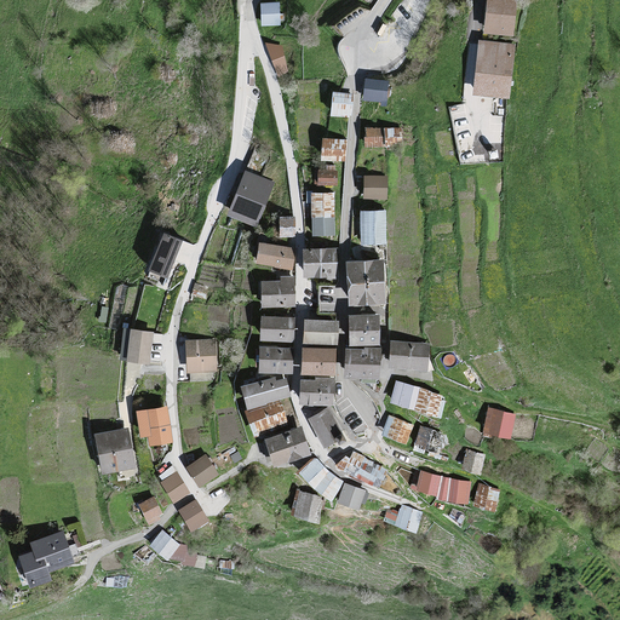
[(515,0),(484,0),(483,34),(512,36),(515,0)]
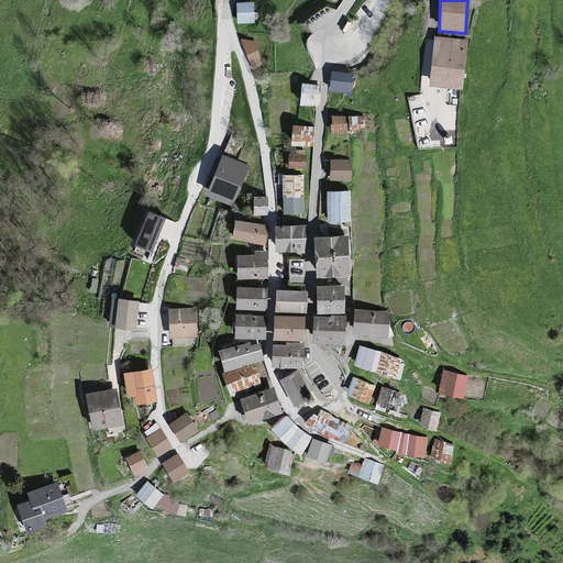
[(253,3),(234,4),(236,26),(255,25),(253,3)]
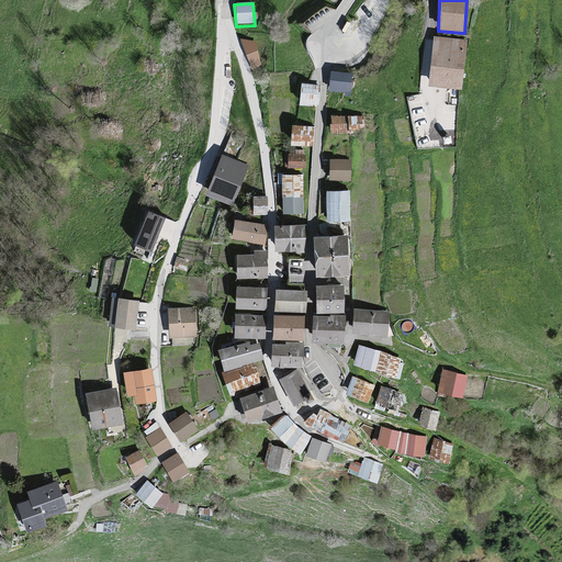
[(465,42),(434,38),(428,89),(461,92),(465,42)]
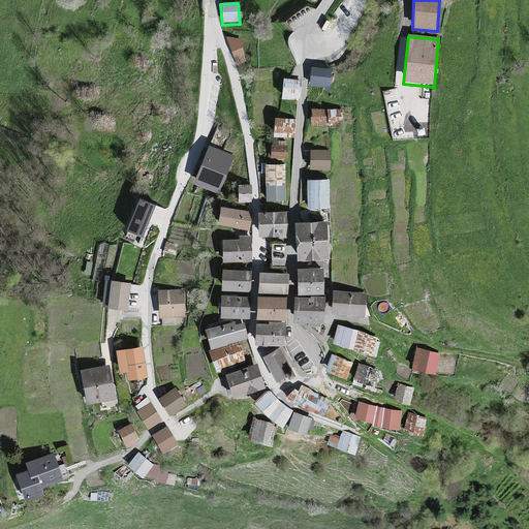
[(242,39),(228,37),(240,64),(246,61),(242,39)]
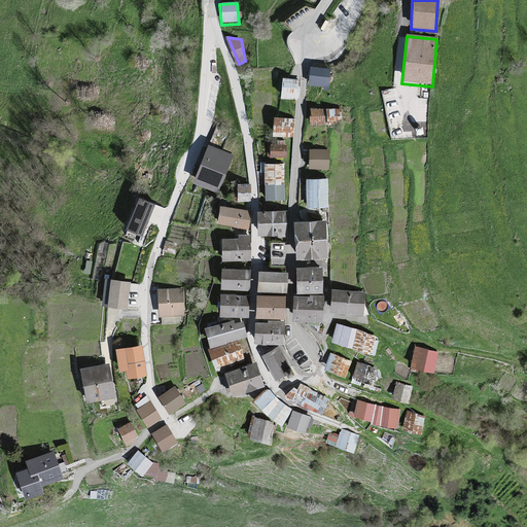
[(330,70),(310,69),(309,86),(329,88),(330,70)]
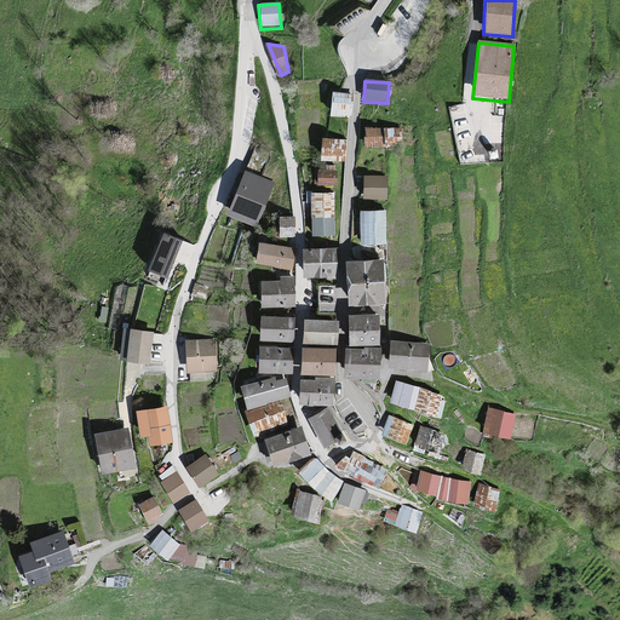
[(351,96),(331,93),(328,116),(349,119),(351,96)]
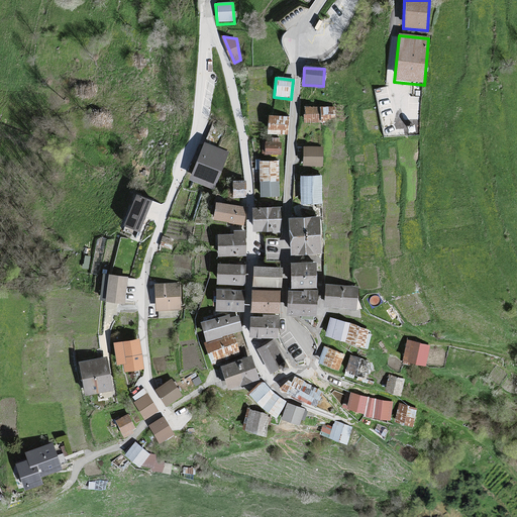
[(334,108),(303,108),(303,124),(334,124),(334,108)]
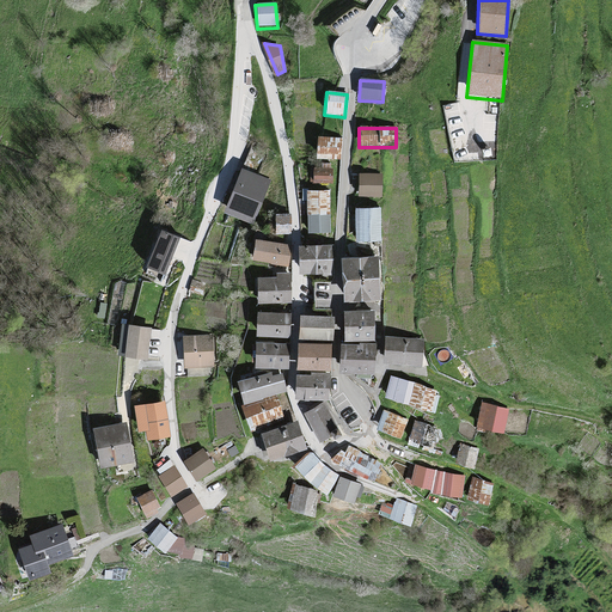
[(341,138),(316,136),(314,159),(340,160),(341,138)]
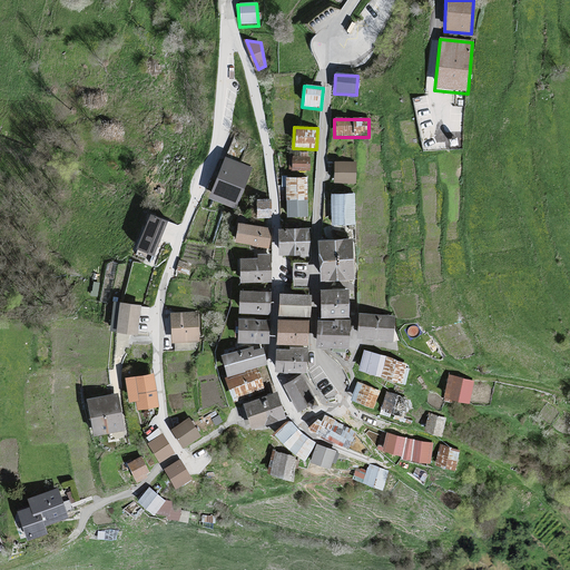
[(310,156),(291,156),(291,170),(308,172),(310,156)]
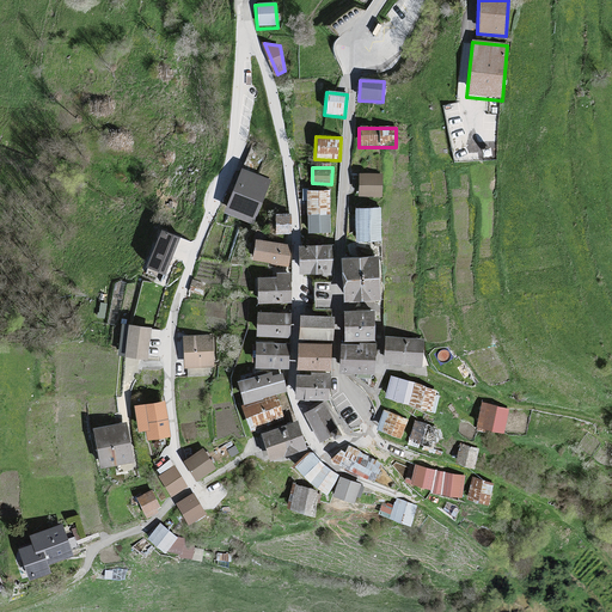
[(271,181),(242,169),(224,213),(254,225),(271,181)]
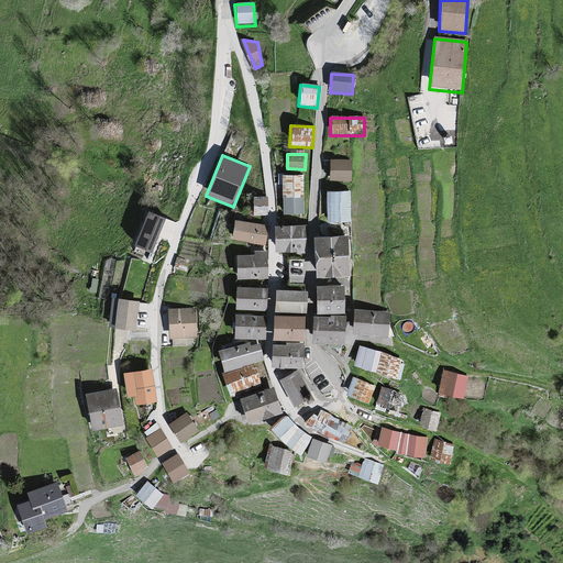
[(350,161),(328,161),(328,181),(350,181),(350,161)]
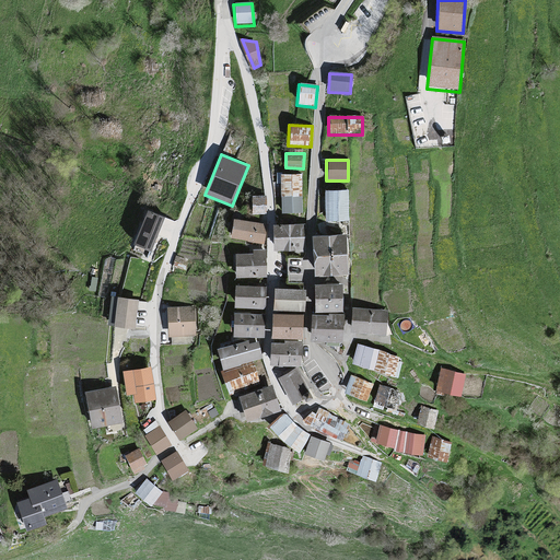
[(301,174),(279,175),(279,214),(302,214),(301,174)]
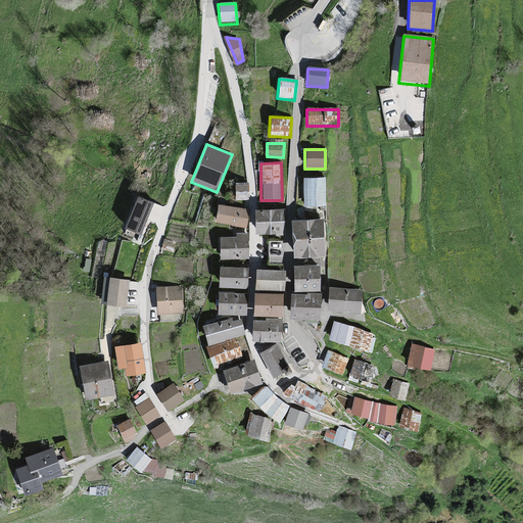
[(325,178),(301,179),(302,207),(326,206),(325,178)]
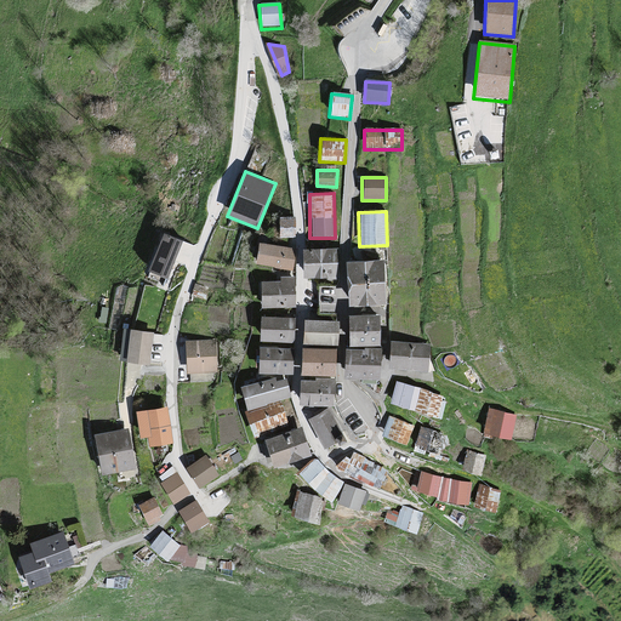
[(294,217),(278,218),(279,240),(295,239),(294,217)]
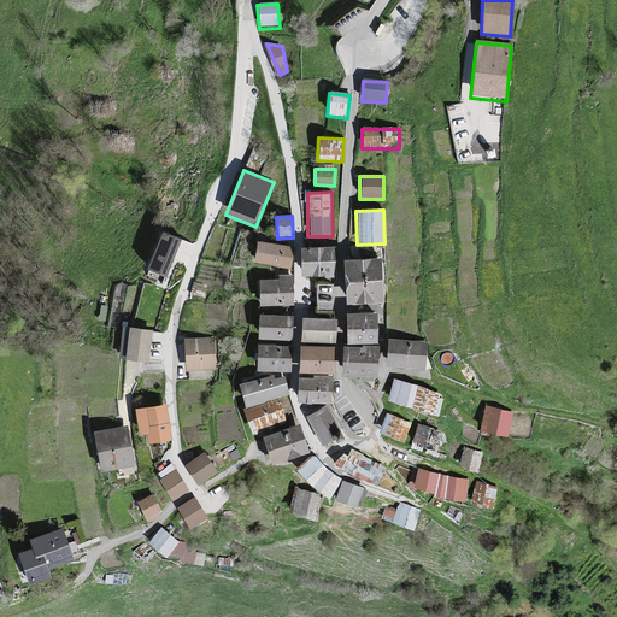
[(180,240),(159,234),(147,271),(168,277),(180,240)]
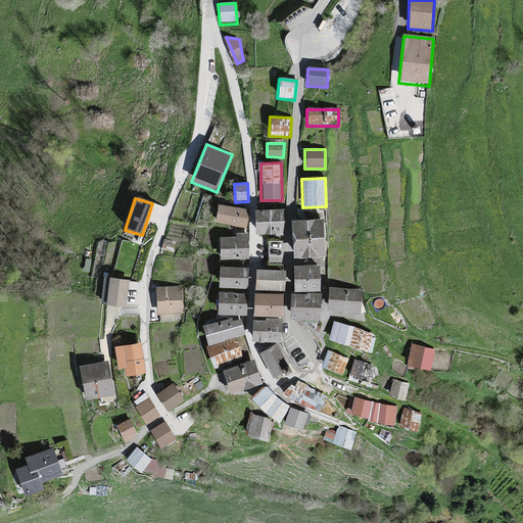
[(248,209),(219,204),(215,224),(245,229),(248,209)]
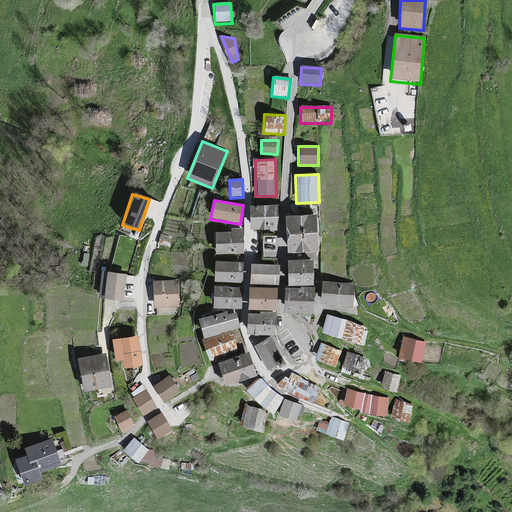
[(275,206),(249,206),(249,229),(275,229),(275,206)]
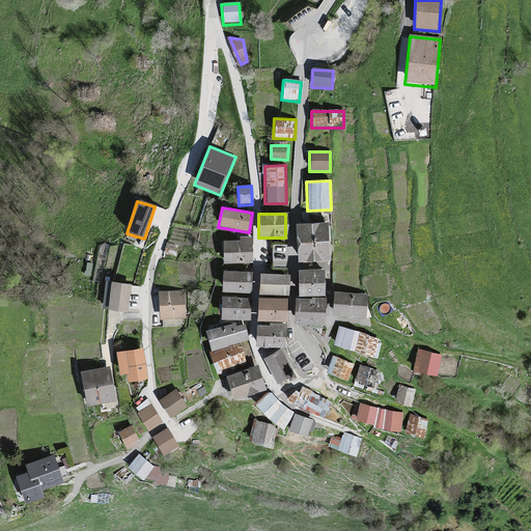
[(326,223),(295,225),(298,262),(328,260),(326,223)]
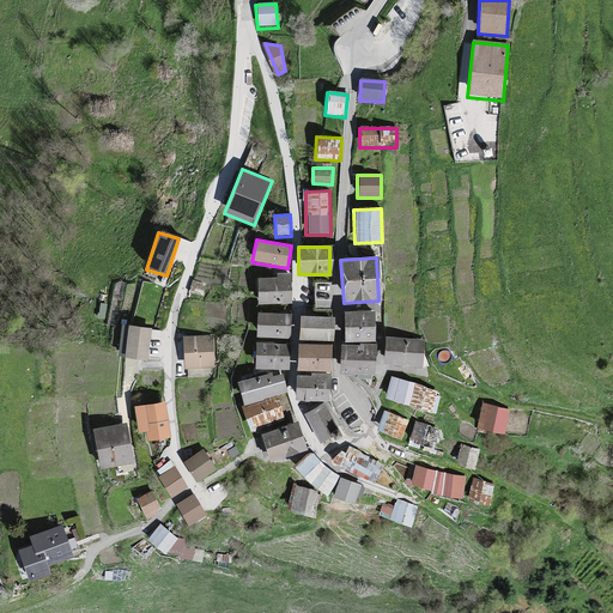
[(289,278),(256,279),(258,305),(290,303),(289,278)]
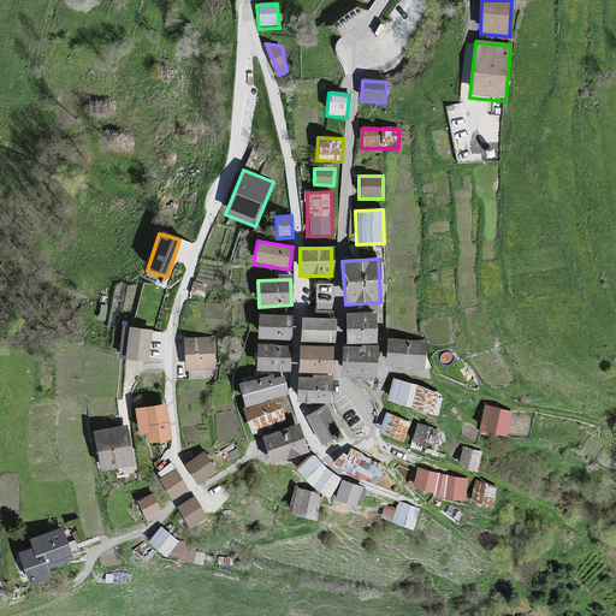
[(373,312),(343,314),(345,344),(375,342),(373,312)]
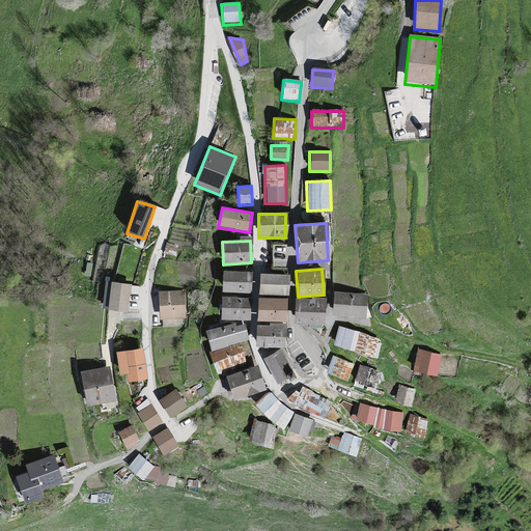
[(250,273),(221,272),(221,292),(249,294),(250,273)]
